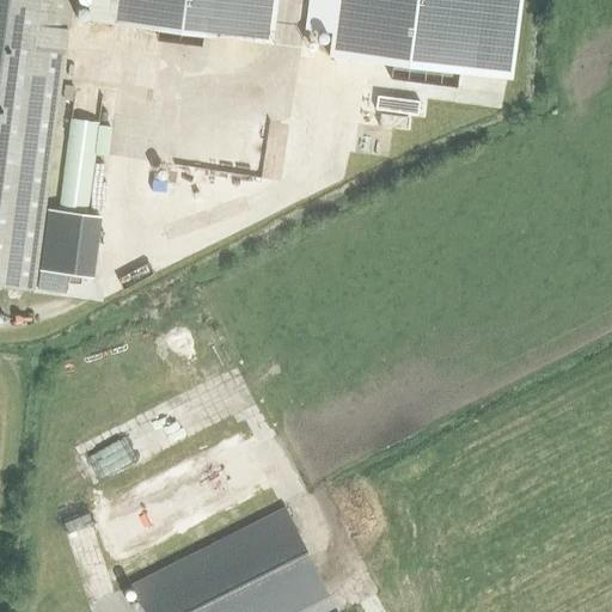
[(0,0),(0,286),(34,292),(71,0),(0,0)]
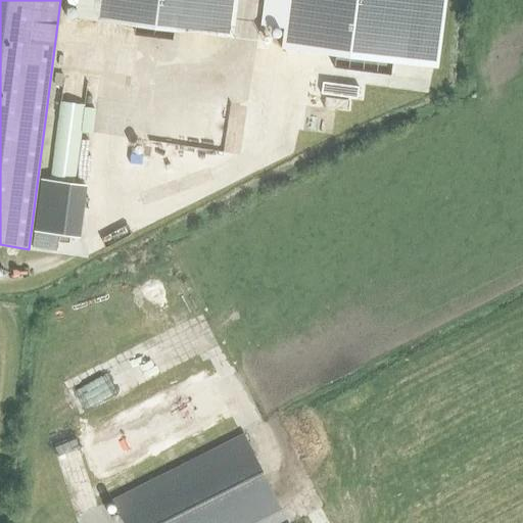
[(78,0),(76,19),(232,40),(237,0),(78,0)]
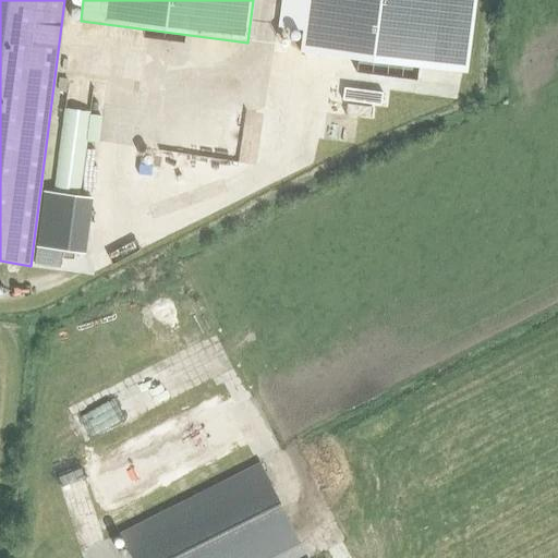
[(355,73),(415,81),(417,67),(465,73),(474,0),(281,0),(278,27),(302,31),(299,52),(358,59),(355,73)]
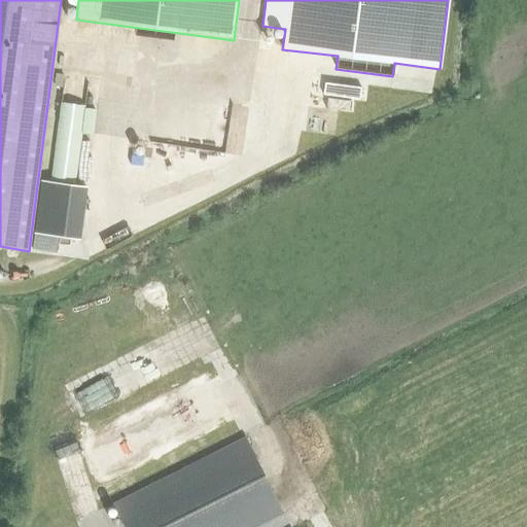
[(62,101),(55,180),(79,183),(84,131),(96,132),(99,104),(62,101)]
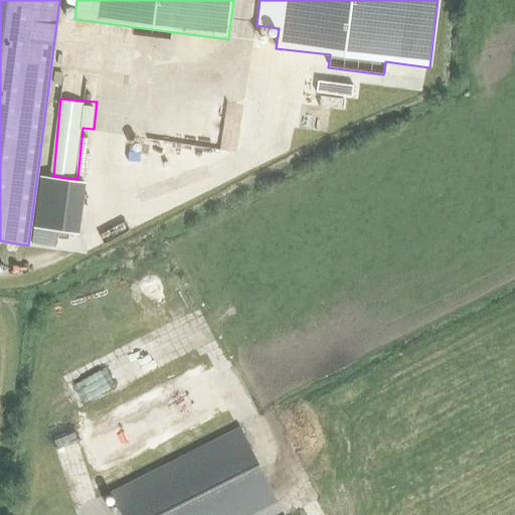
[(48,176),(45,193),(70,197),(73,180),(48,176)]
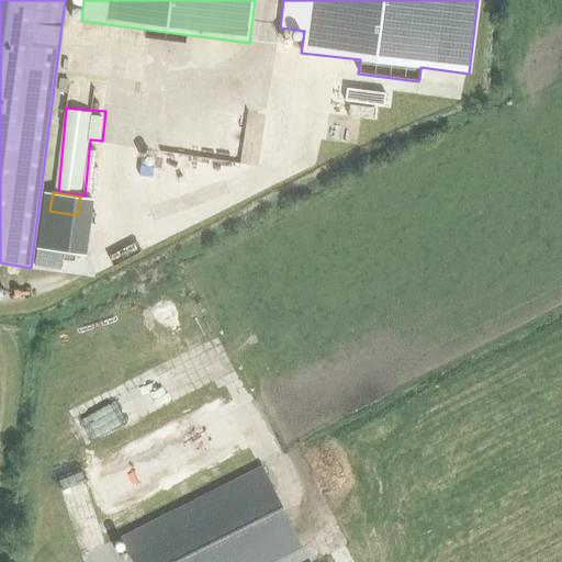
[(132,561),(273,561),(301,549),(260,468),(120,538),(132,561)]
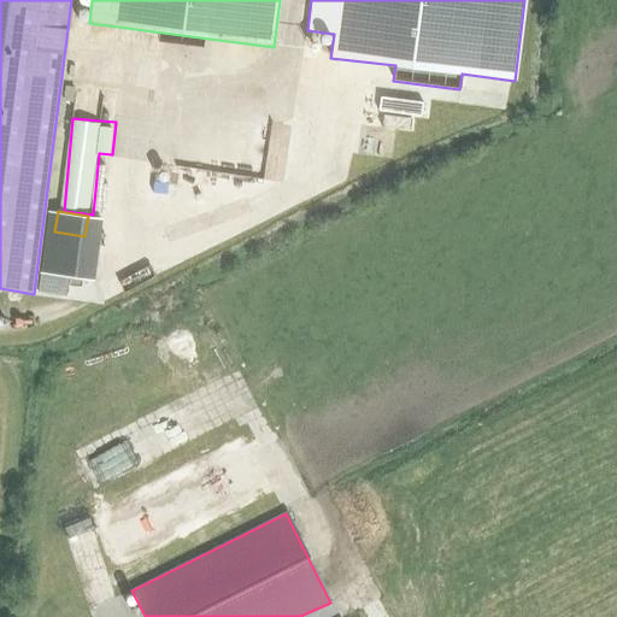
[(83,574),(110,564),(93,518),(66,529),(83,574)]
